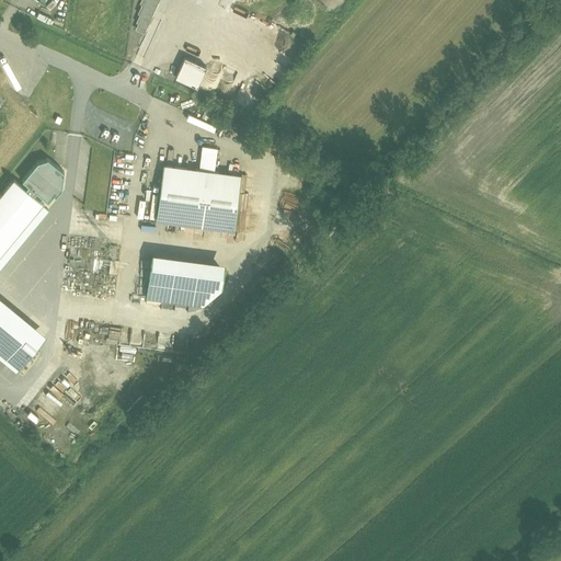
[(159,0),(142,0),(141,3),(144,4),(139,13),(141,14),(138,22),(140,23),(137,29),(145,32),(159,0)]
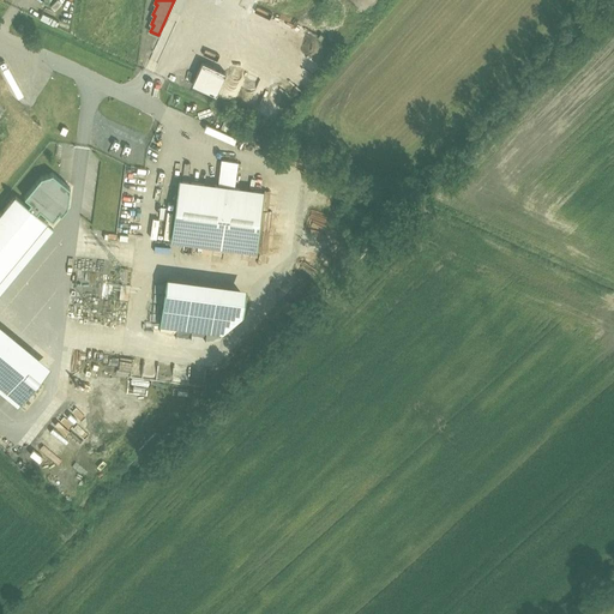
[(227,73),(203,62),(193,85),(216,96),(227,73)]
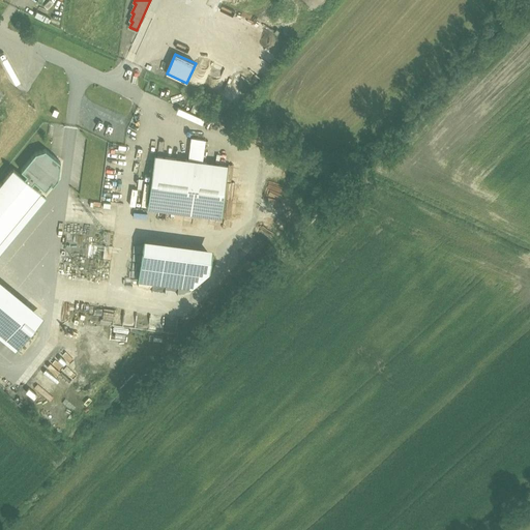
[(205,140),(193,139),(189,158),(202,160),(205,140)]
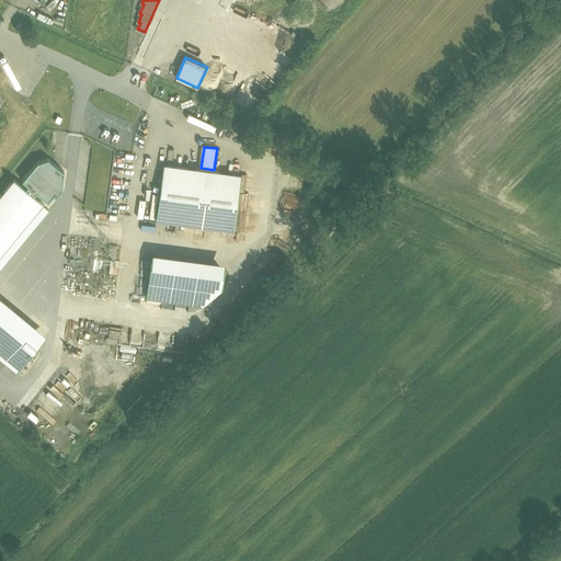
[(26,187),(24,190),(33,197),(35,194),(47,203),(53,197),(55,199),(61,192),(64,171),(48,159),(36,162),(21,182),(26,187)]
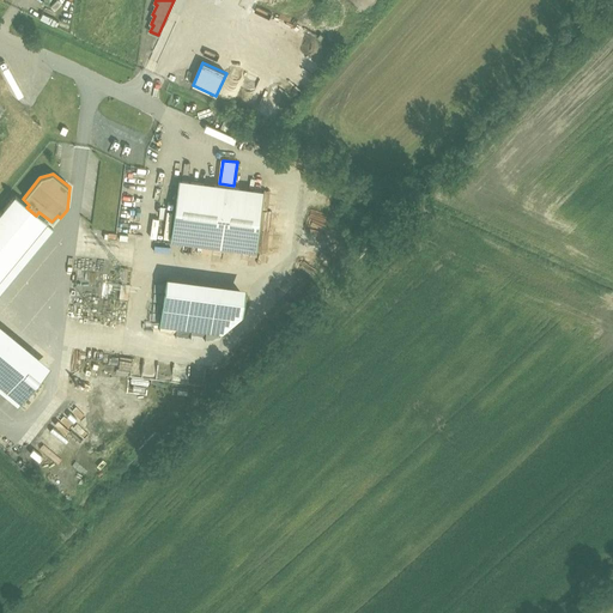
[(263,192),(180,180),(173,240),(255,250),(263,192)]
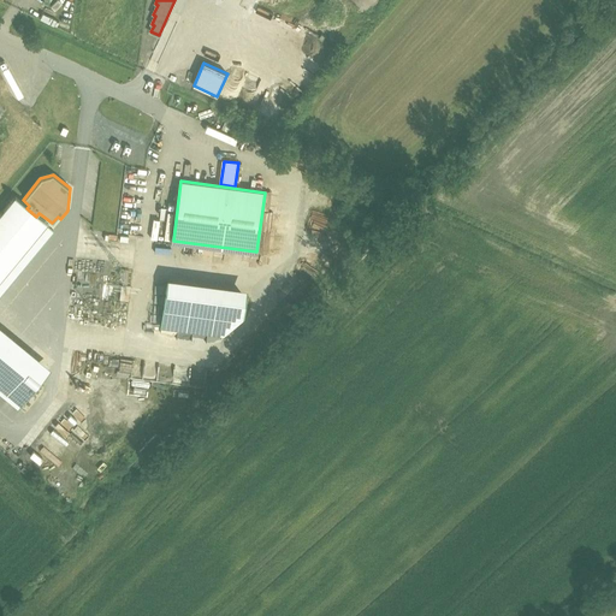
[(21,203),(16,199),(0,217),(0,394),(23,413),(55,374),(0,329),(0,298),(55,232),(53,230),(36,217),(27,208),(21,203)]
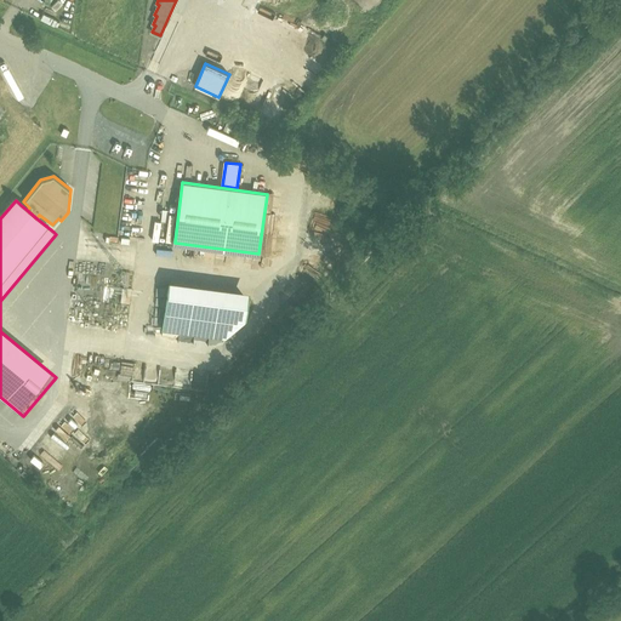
[(197,292),(169,289),(163,329),(192,332),(197,292)]
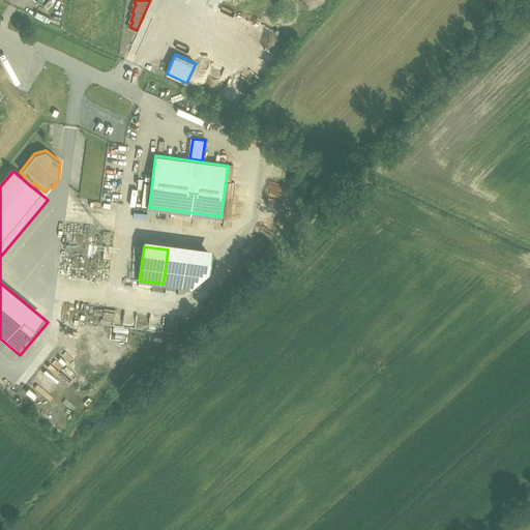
[(211,256),(168,249),(164,284),(193,288),(209,270),(211,256)]
